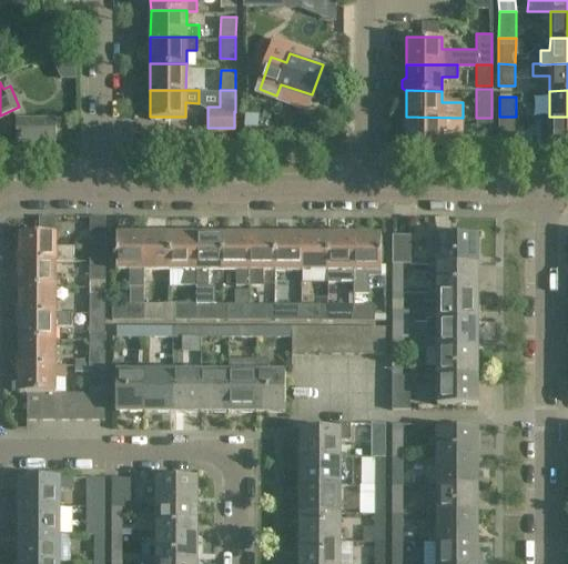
[(57,116),(17,116),(17,139),(56,139),(57,116)]
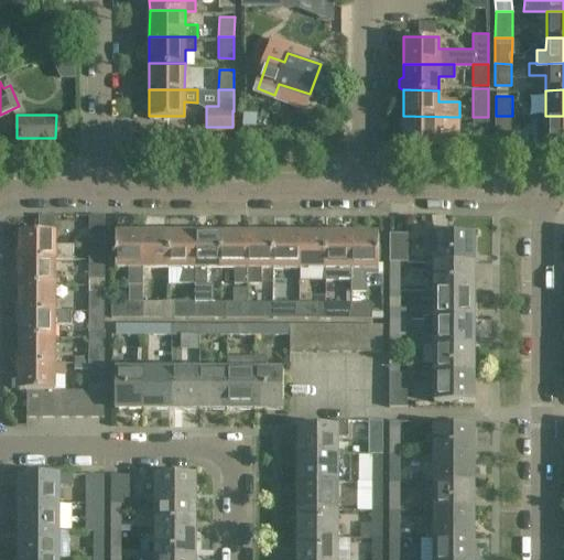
[(459,117),(403,116),(402,143),(438,143),(438,130),(459,130),(459,117)]
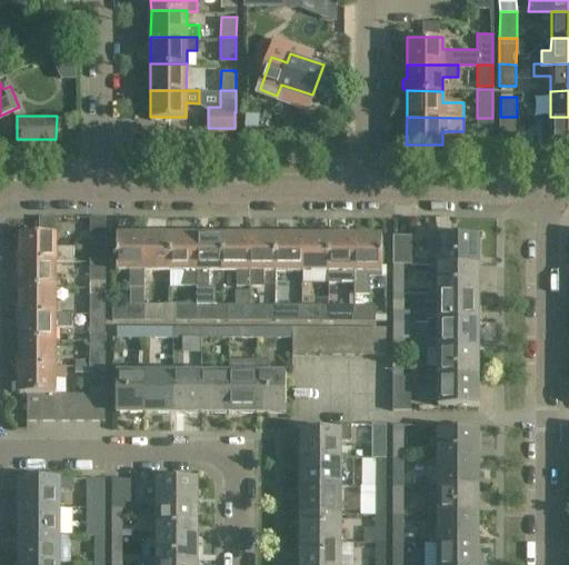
[(516,144),(517,117),(500,117),(499,144),(516,144)]
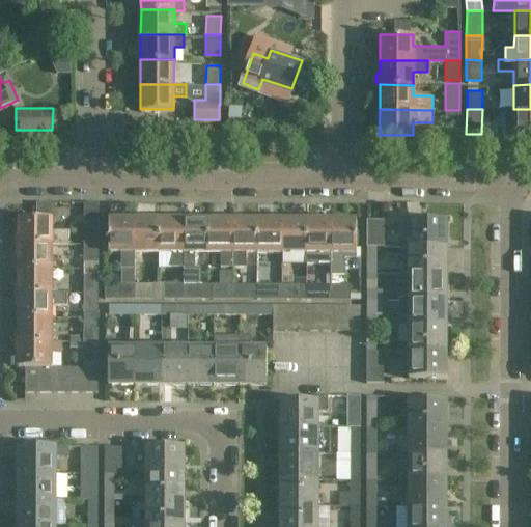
[(501,110),(501,143),(530,142),(530,109),(513,109),(513,111),(501,110)]
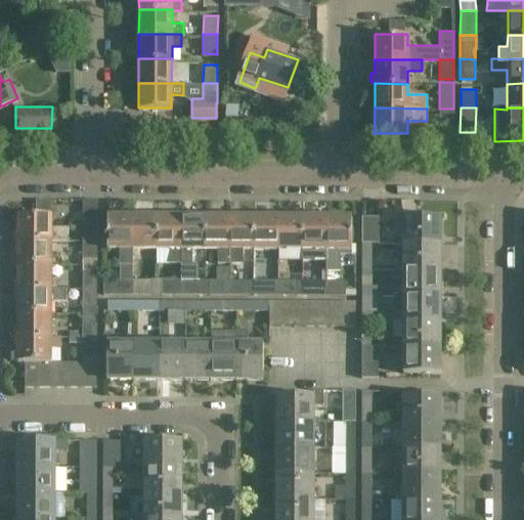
[(453,109),(439,109),(439,132),(453,133),(453,109)]
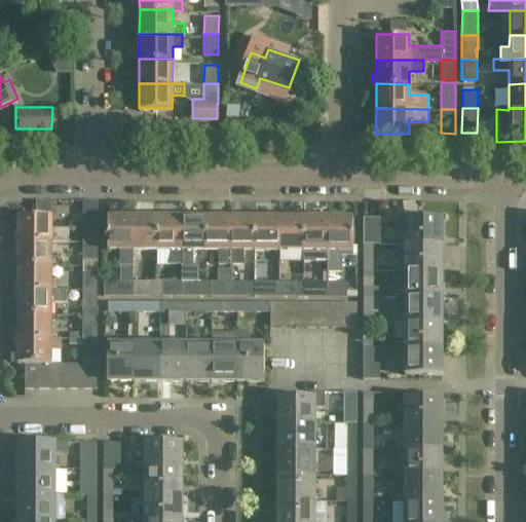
[(82,197),(82,238),(98,238),(98,215),(98,197),(82,197)]
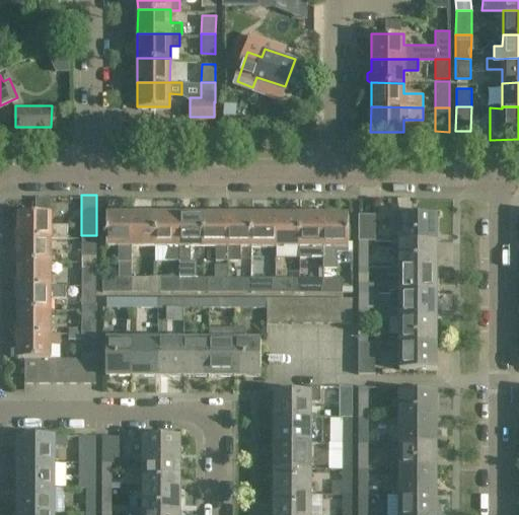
[(17,210),(17,234),(51,235),(67,235),(67,222),(51,222),(51,210),(17,210)]
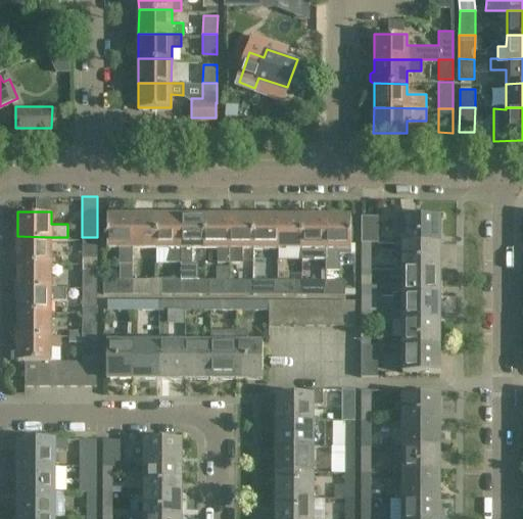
[(133,278),(133,246),(132,246),(132,213),(107,213),(107,246),(119,246),(119,278),(103,278),(103,292),(132,292),(132,278),(133,278)]
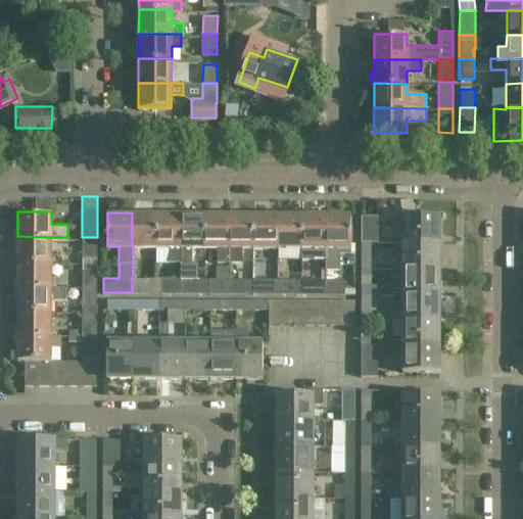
[(132,246),(133,246),(156,246),(156,214),(132,213),(132,246)]
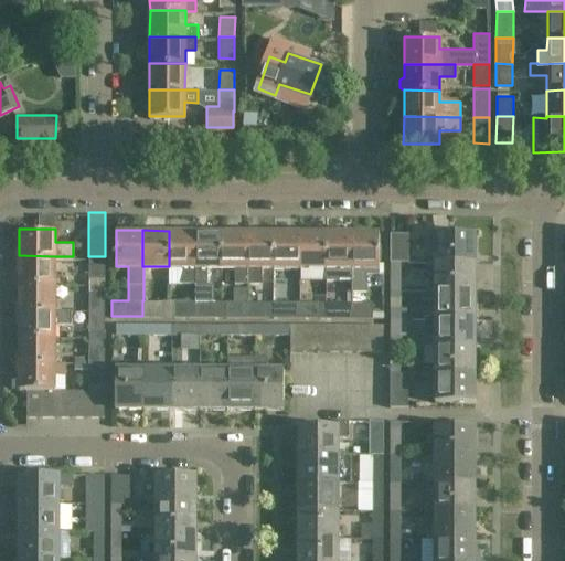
[(169,231),(169,266),(182,266),(182,282),(194,282),(194,231),(169,231)]
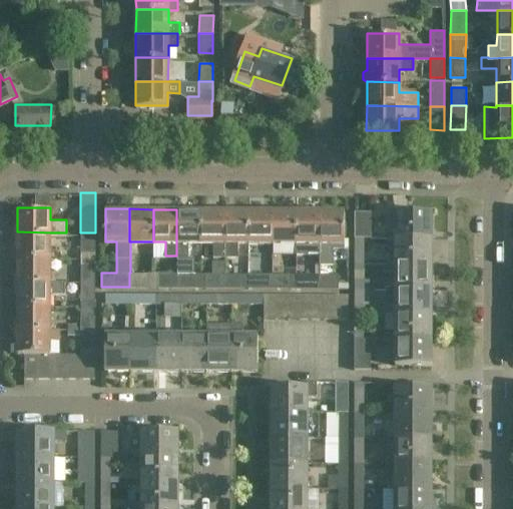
[(200,209),(176,209),(176,256),(188,256),(188,241),(200,241),(200,209)]
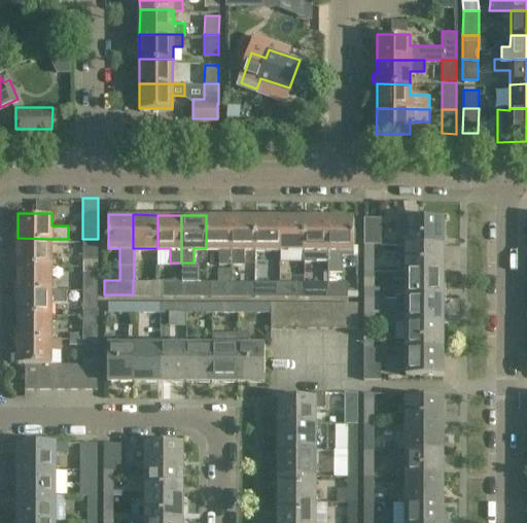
[(231,215),(206,215),(206,248),(219,248),(219,263),(232,263),(232,248),(231,248),(231,215)]
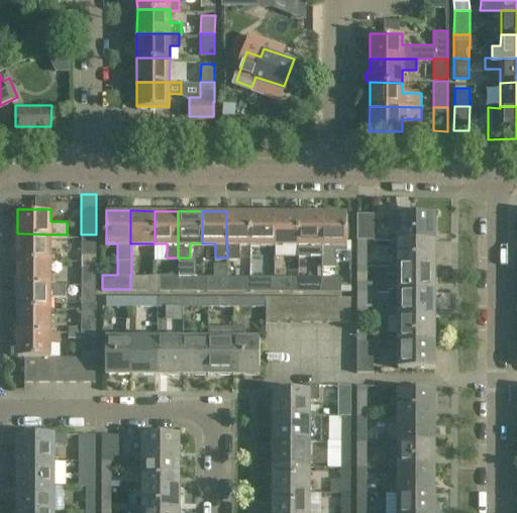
[(226,211),(226,243),(227,243),(227,258),(239,258),(240,243),(249,243),(249,211),(226,211)]
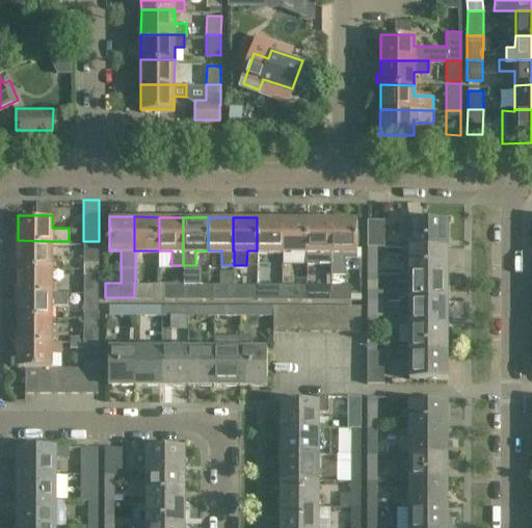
[(282,217),(257,217),(257,251),(282,251),(282,217)]
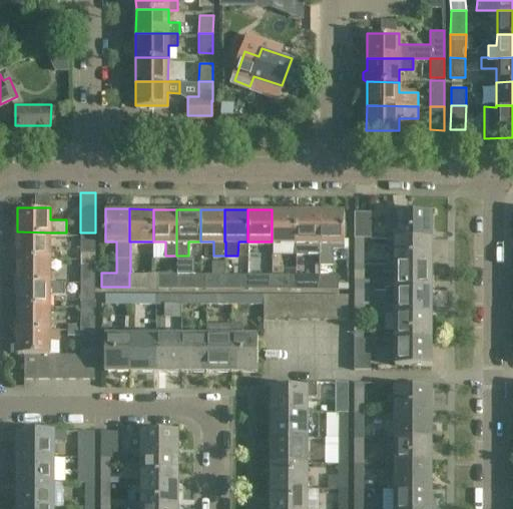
[(272,241),(296,242),(296,209),(272,209),(272,241)]
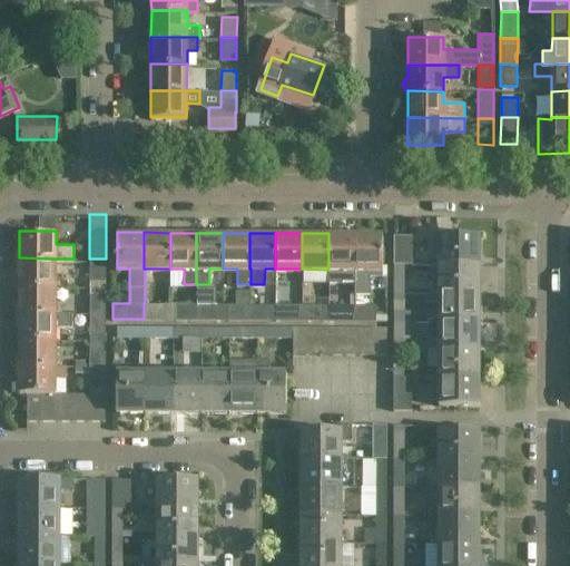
[(354,279),(354,233),(328,233),(328,270),(328,281),(344,281),(344,279),(354,279)]
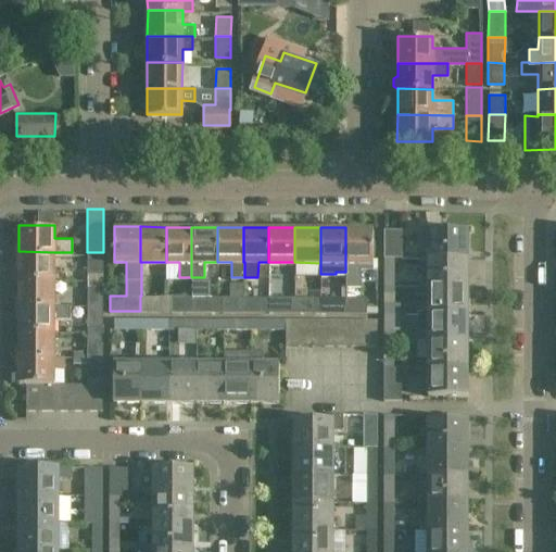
[(345,227),(345,272),(346,272),(346,285),(362,285),(362,263),(373,263),(373,228),(345,227)]
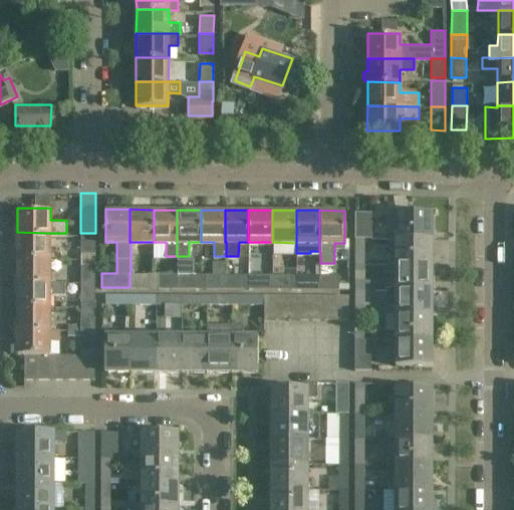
[(355,236),(365,236),(371,236),(370,211),(355,211),(355,236)]
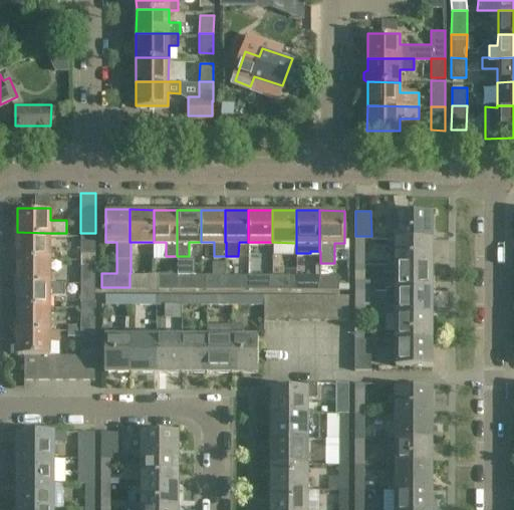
[(396,237),(432,237),(432,211),(396,211),(396,237)]
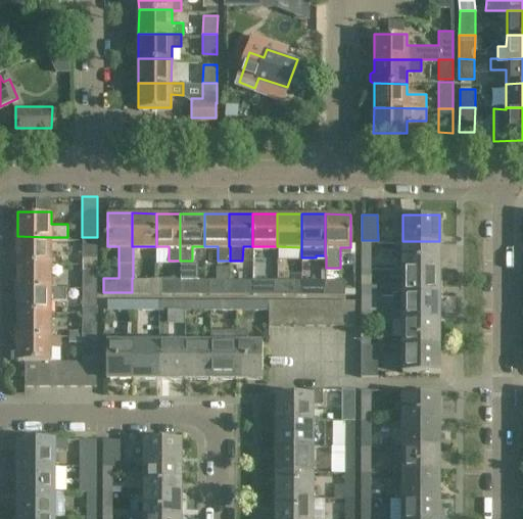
[(51,262),(51,237),(17,236),(17,261),(51,262)]
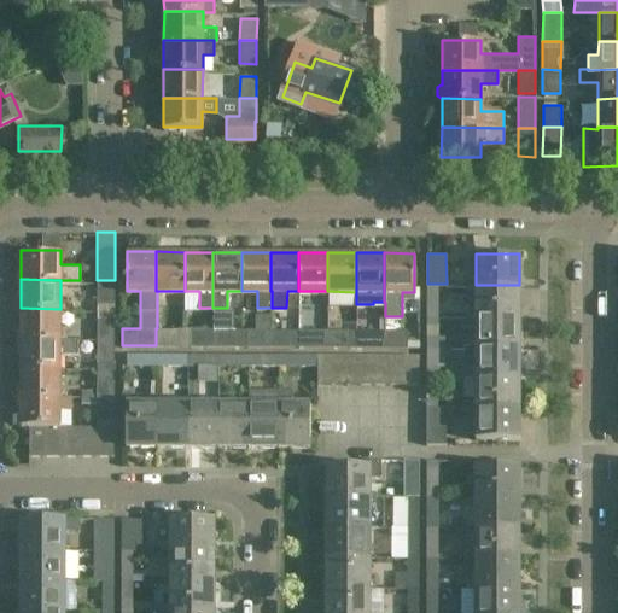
[(115,280),(97,280),(97,309),(115,309),(115,280)]
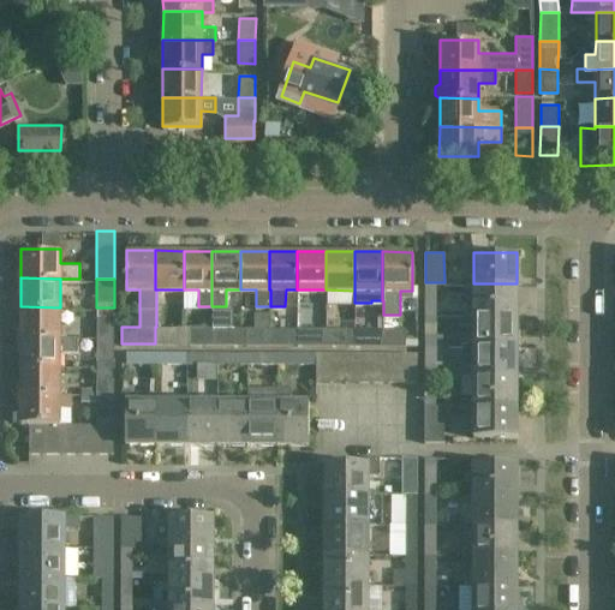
[(425,312),(436,312),(437,282),(425,282),(425,312)]
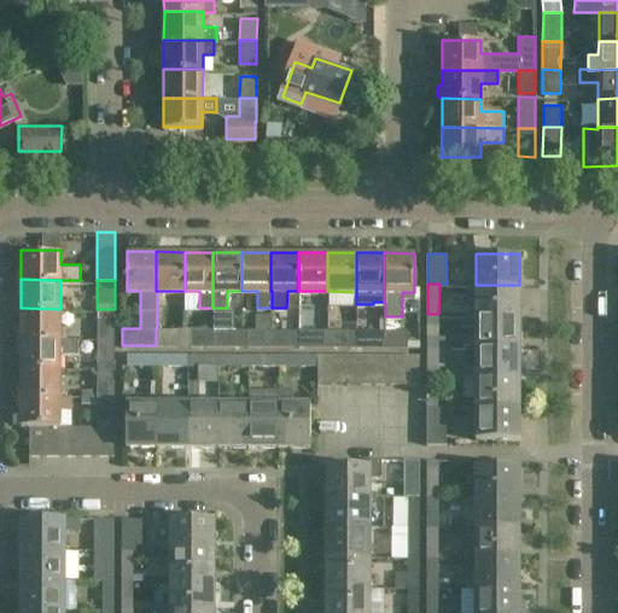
[(476,314),(519,315),(519,285),(476,285),(476,314)]
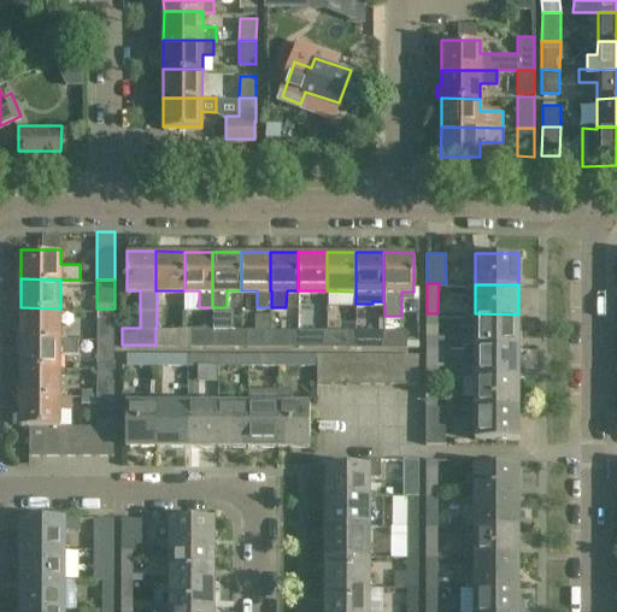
[(60,336),(60,309),(21,307),(21,336),(60,336)]
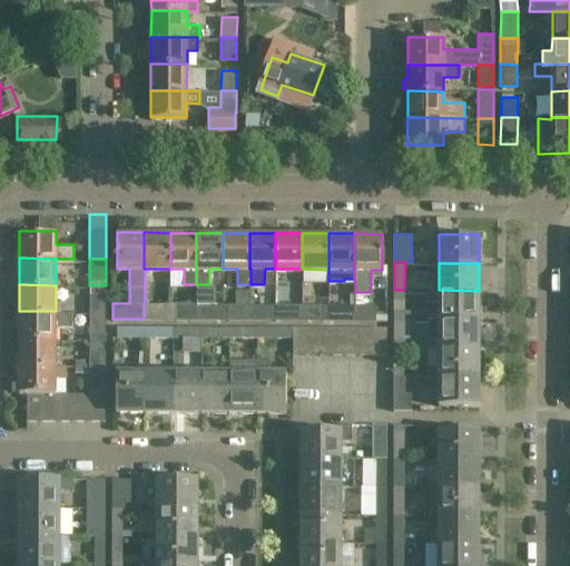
[(106,285),(89,285),(89,311),(105,311),(106,285)]
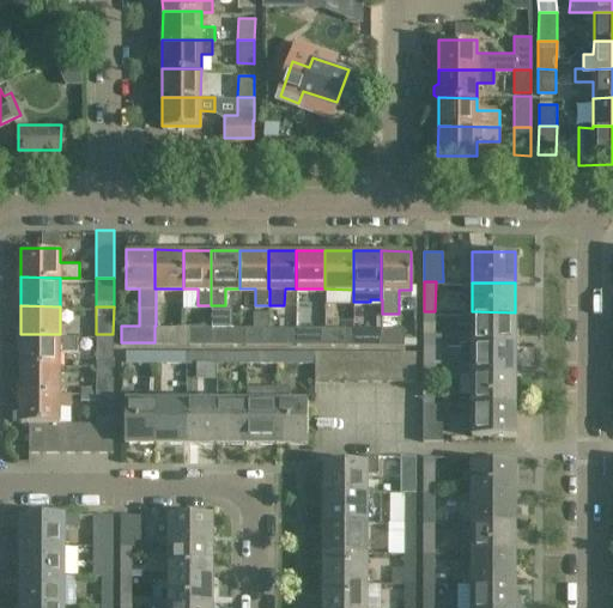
[(423,341),(435,342),(435,311),(424,311),(423,341)]
